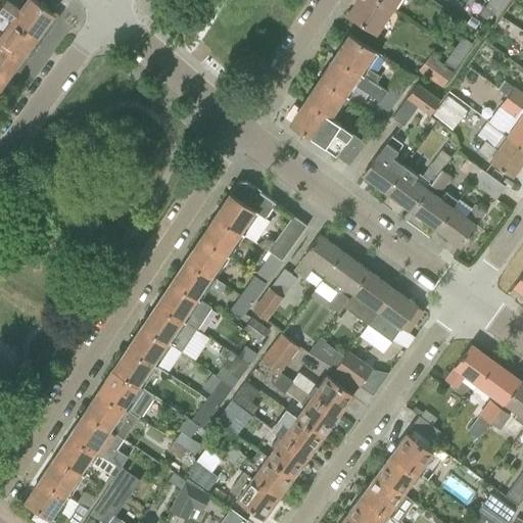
[(53,12),(36,0),(0,0),(0,6),(37,34),(53,12)]
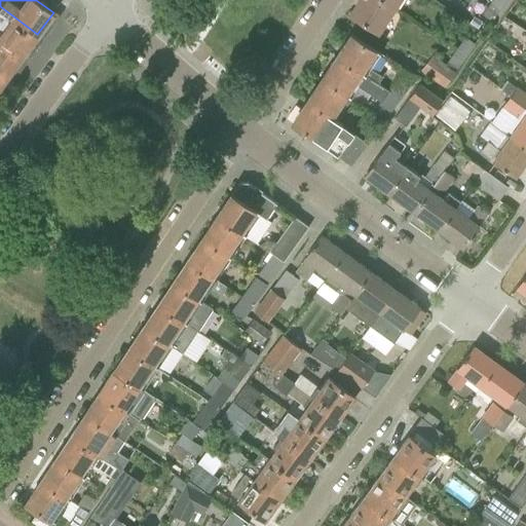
[(377,32),(393,7),(382,0),(359,0),(348,15),(349,16),(351,14),(377,32)]
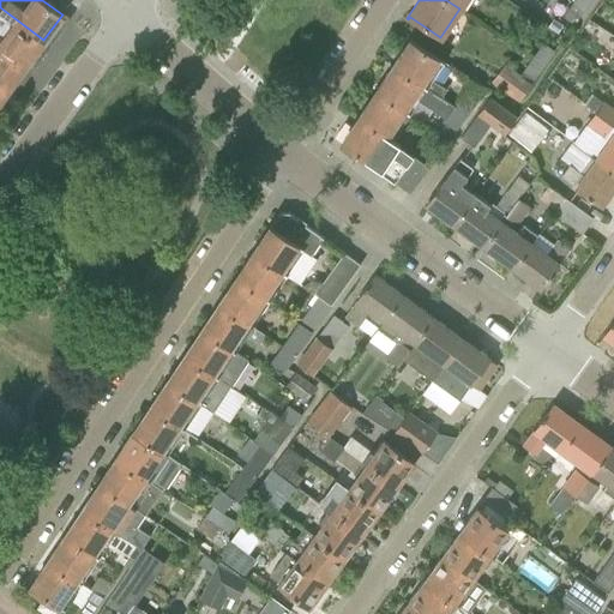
[(584,11),(591,0),(575,0),(572,2),(584,11)]
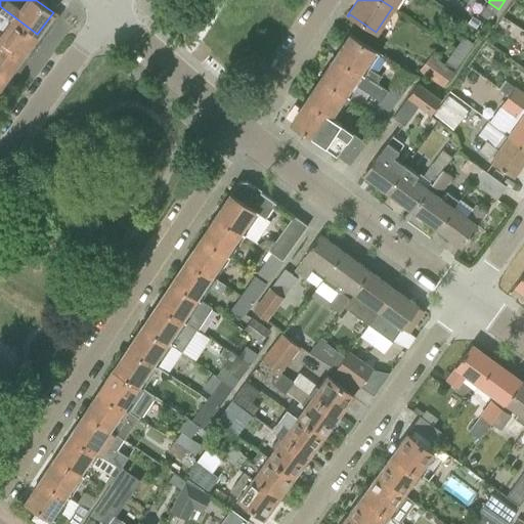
[(490,22),(498,9),(488,2),(480,14),(490,22)]
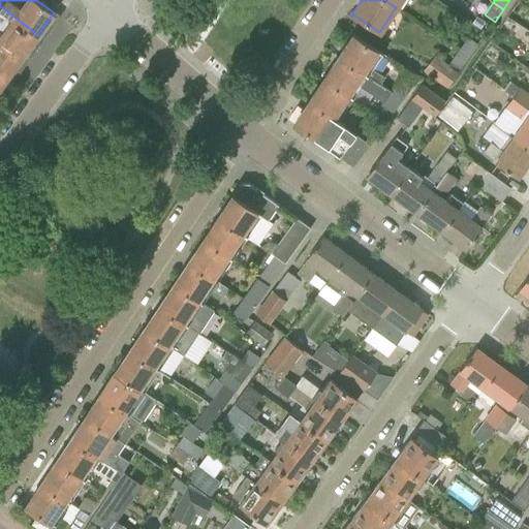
[(37,34),(0,6),(0,39),(22,56),(37,34)]
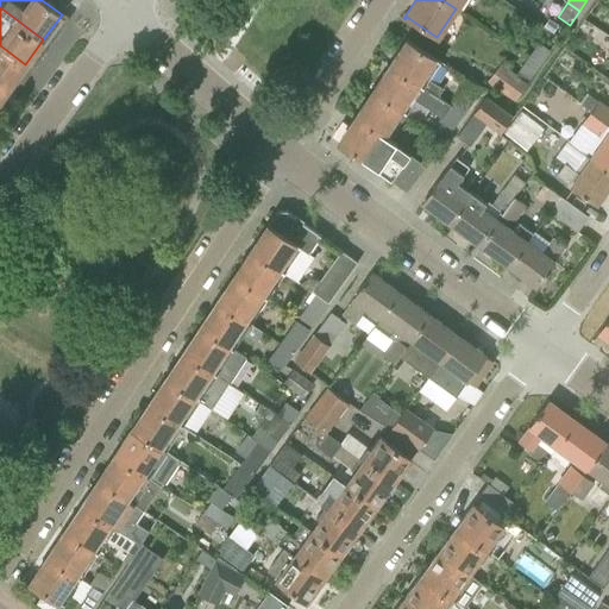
[(548,19),(544,26),(552,32),(557,25),(548,19)]
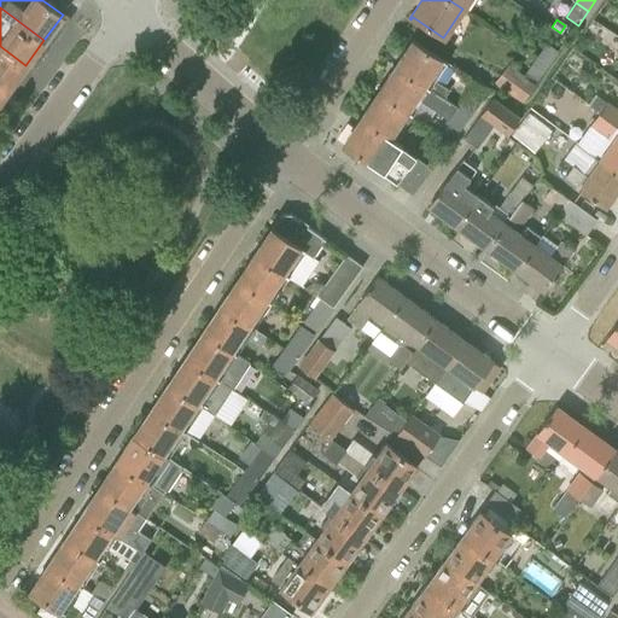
[(445,63),(432,53),(412,40),(394,66),(429,89),(444,99),(449,91),(433,80),(445,63)]
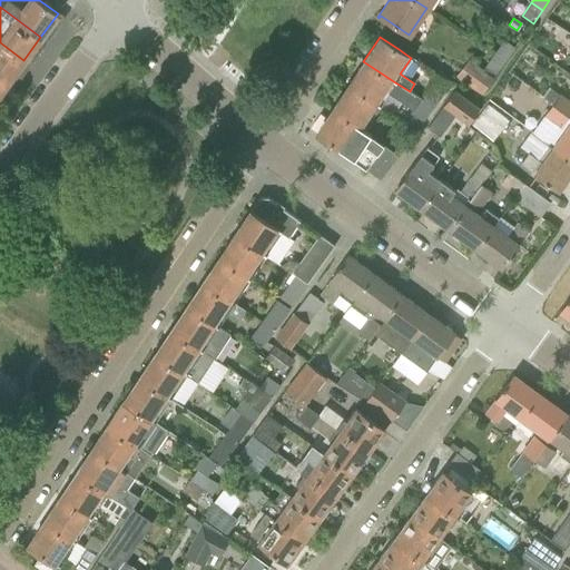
[(504,40),(494,53),(505,61),(516,48),(504,40)]
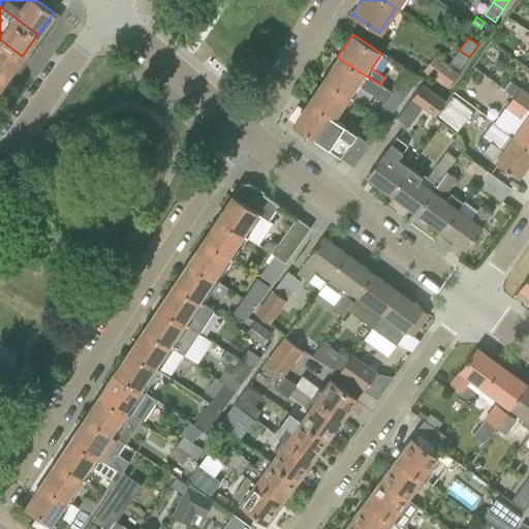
[(22,56),(0,39),(0,72),(6,78),(22,56)]
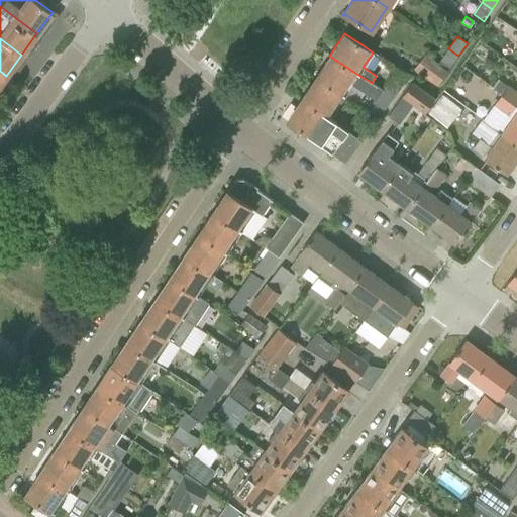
[(451,65),(458,56),(448,48),(441,58),(451,65)]
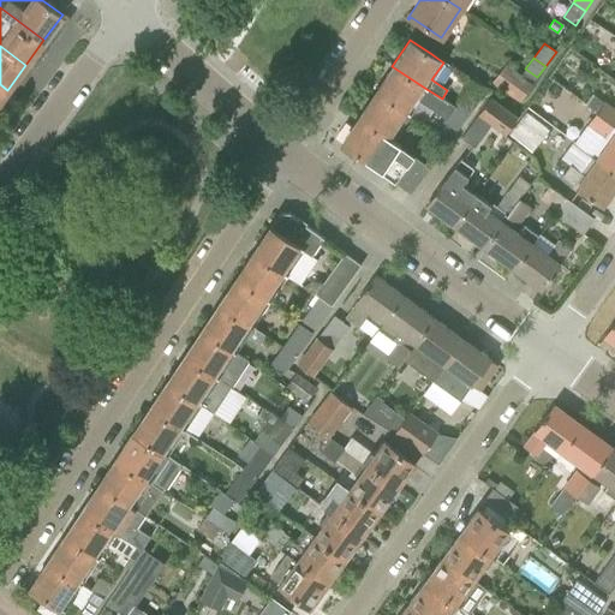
[(532,83),(520,75),(505,64),(493,82),(520,101),(532,83)]
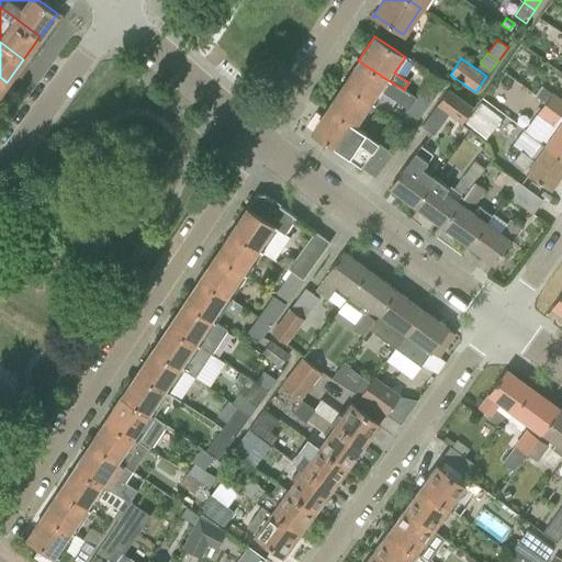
[(374,104),(390,81),(358,60),(352,69),(356,72),(347,86),(344,82),(343,83),(374,104)]
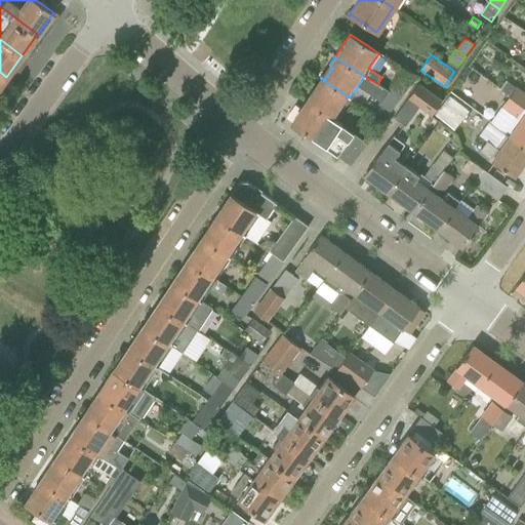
[(399,99),(416,76),(414,75),(407,70),(400,80),(397,78),(388,90),(399,99)]
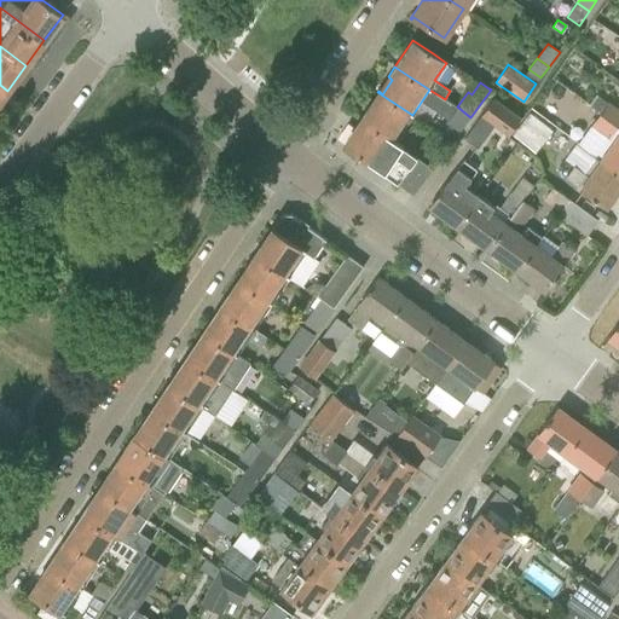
[(412,115),(377,92),(377,93),(381,96),(371,110),(368,108),(360,117),(394,140),(412,115)]
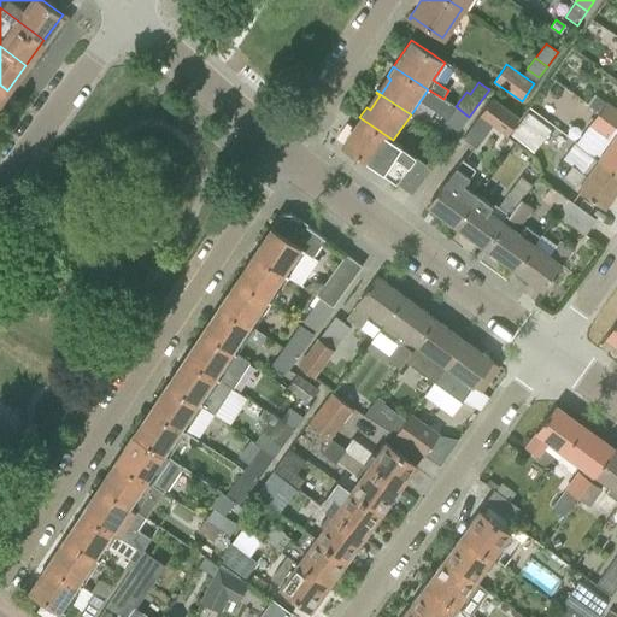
[(522,116),(493,95),(480,115),(493,123),(507,134),(522,116)]
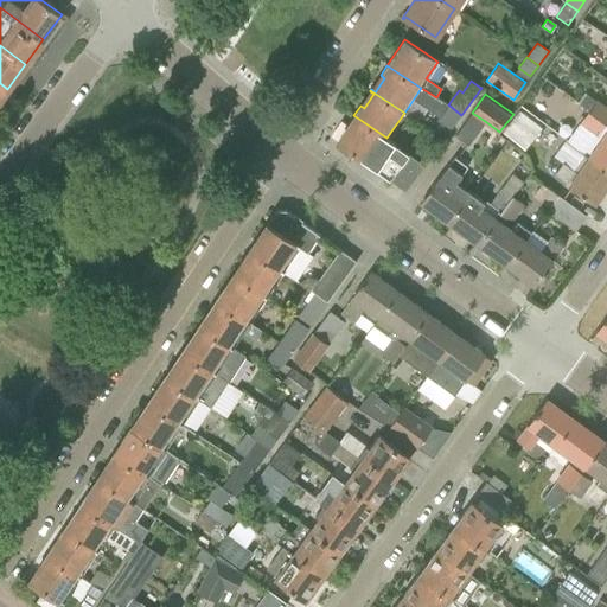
[(606,102),(605,106),(598,100),(588,113),(606,126),(606,102)]
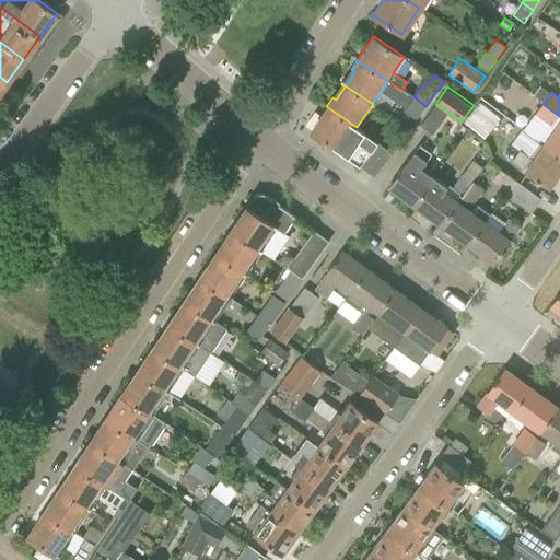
[(416,119),(426,106),(413,96),(404,111),(416,119)]
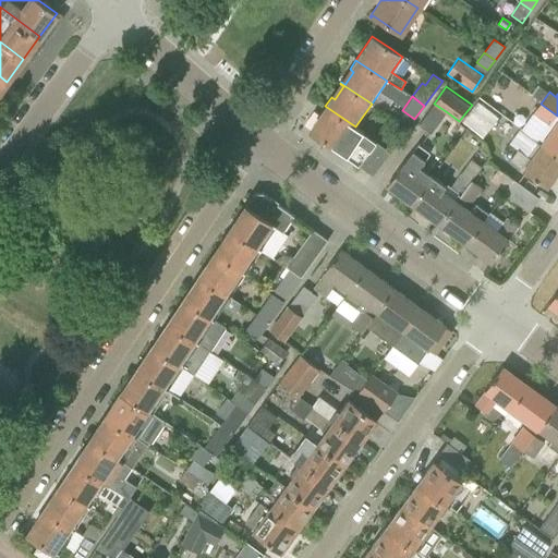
[(482,137),(498,118),(478,101),(462,121),(482,137)]
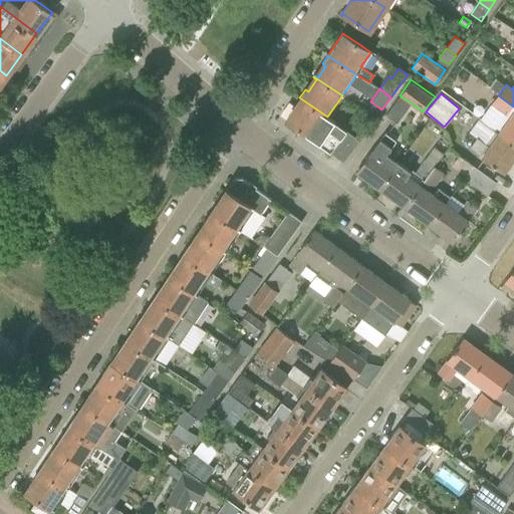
[(513,106),(498,95),(481,119),(501,136),(513,145),(513,106)]
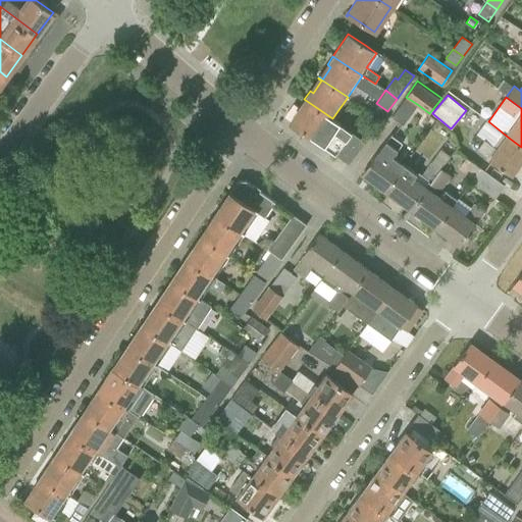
[(332,119),(332,118),(304,99),(289,121),(323,144),(322,146),(334,155),(351,133),(332,119)]
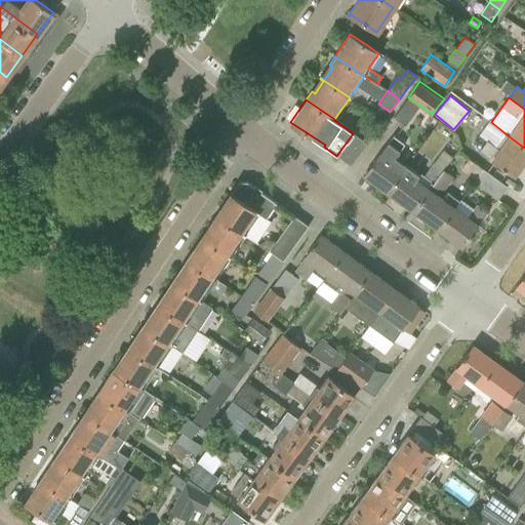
[(524,160),(524,148),(512,138),(491,122),(489,121),(479,135),(486,140),(480,150),(493,159),(491,160),(514,176),(524,160)]
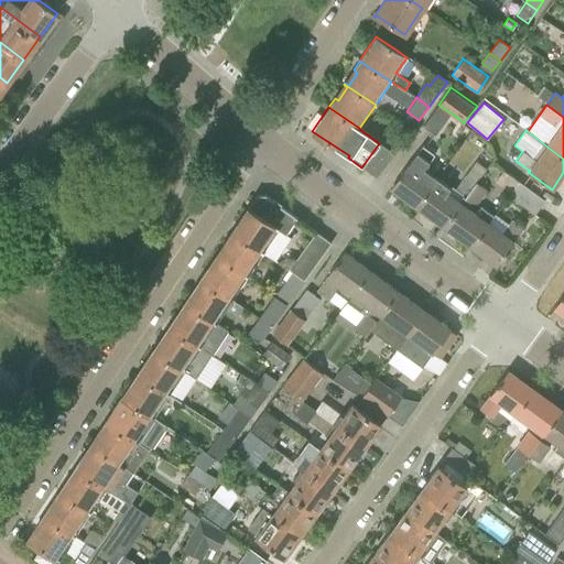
[(376,177),(388,160),(392,153),(379,143),(361,167),(376,177)]
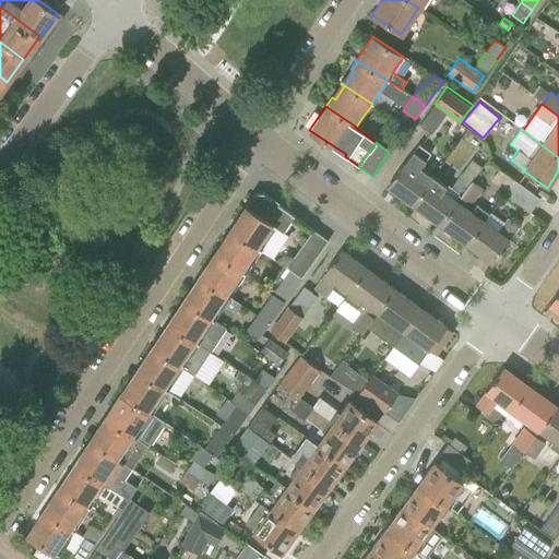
[(418,144),(415,151),(405,164),(403,163),(387,187),(412,204),(426,185),(432,177),(419,167),(430,153),(418,144)]
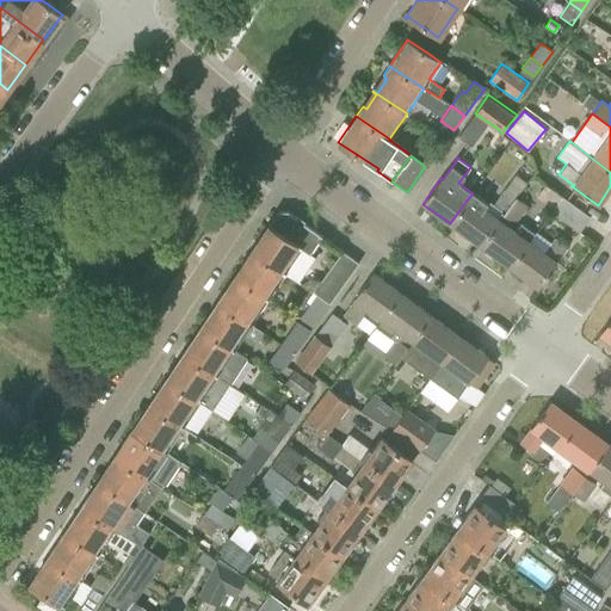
[(505,211),(516,197),(504,189),(493,203),(505,211)]
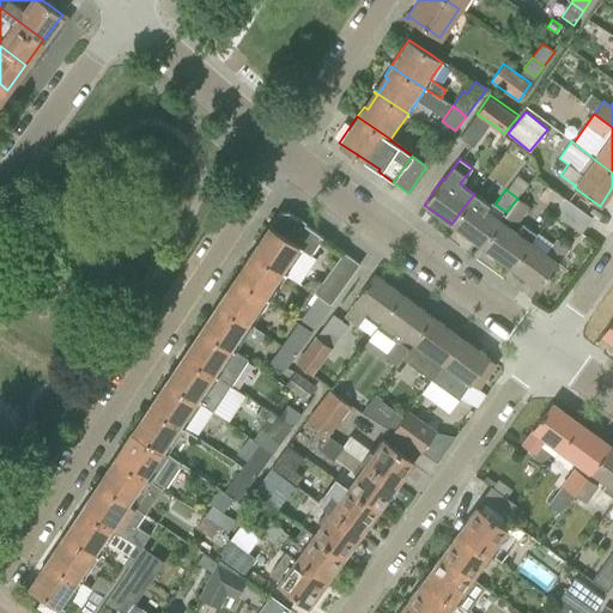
[(489,212),(492,207),(474,194),(467,202),(451,224),(481,247),(501,220),(489,212)]
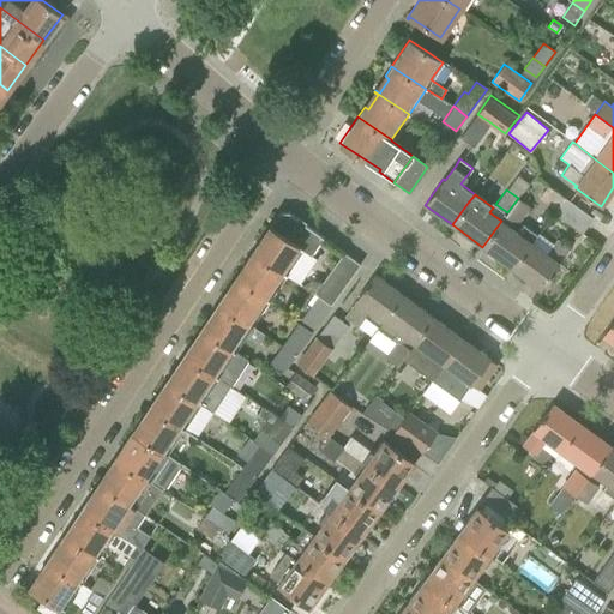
[(517,224),(530,206),(518,198),(507,212),(505,216),(517,224)]
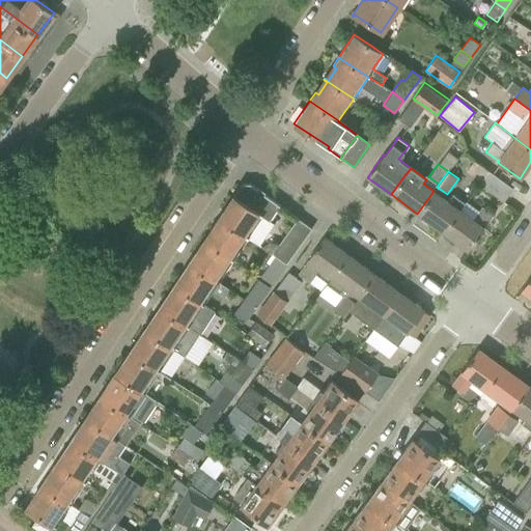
[(512,189),(496,176),(488,171),(479,185),(503,202),(512,189)]
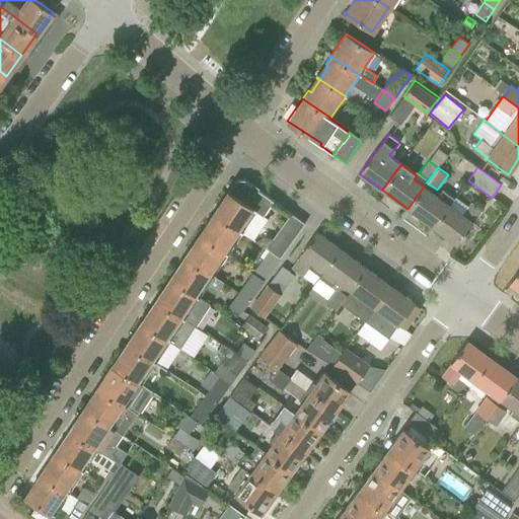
[(262,216),(273,201),(243,179),(235,179),(213,213),(241,232),(242,231),(253,239),(267,219),(262,216)]
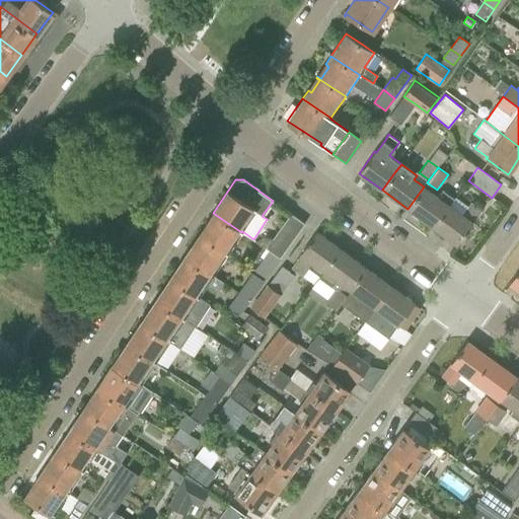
[(453,199),(443,191),(438,198),(434,195),(424,187),(408,209),(433,227),(446,208),(453,199)]
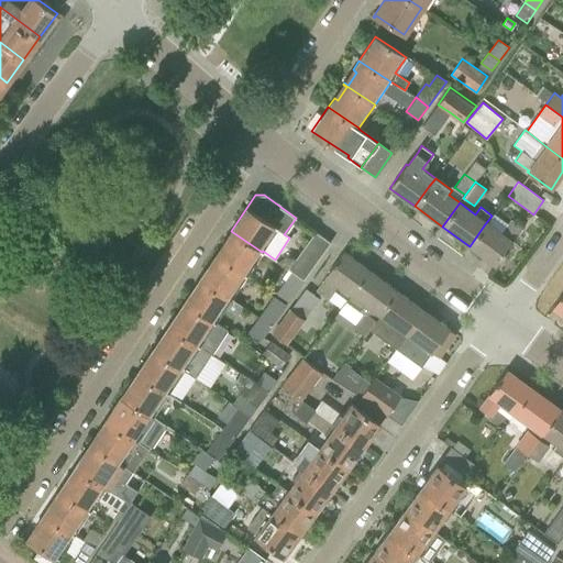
[(497,235),(490,230),(484,225),(470,246),(495,265),(512,242),(511,241),(521,227),(511,220),(501,233),(499,232),(497,235)]
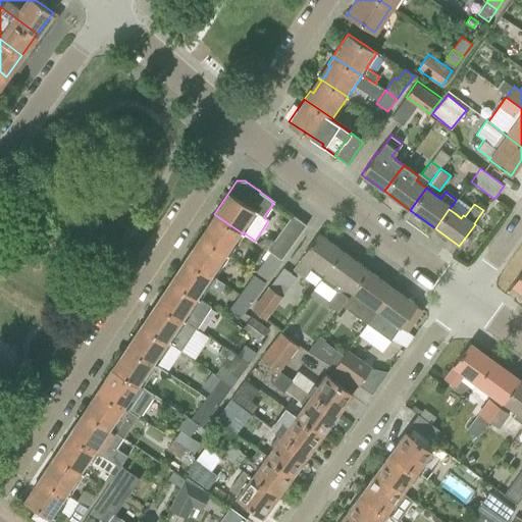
[(228,256),(243,233),(214,214),(208,223),(211,225),(203,238),(200,236),(199,237),(228,256)]
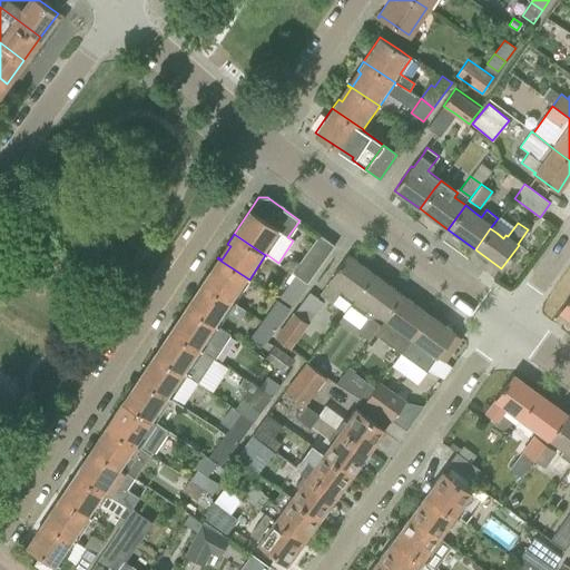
[(306,284),(334,245),(321,236),(305,257),(306,258),(294,275),(306,284)]
